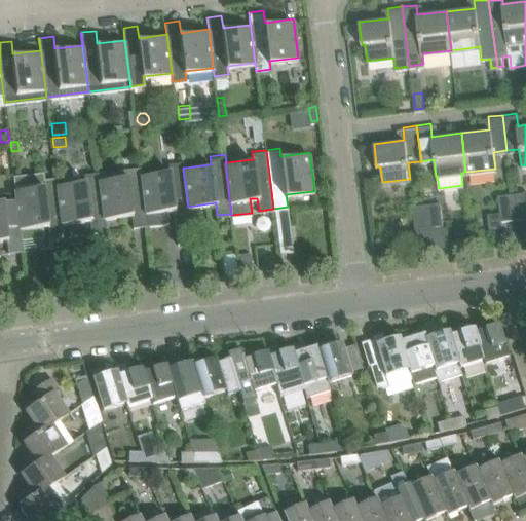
[(141,173),(147,224),(148,224),(167,221),(166,209),(173,208),(177,242),(191,239),(189,219),(188,207),(183,168),(184,168),(183,159),(167,161),(168,170),(142,173),(141,173)]
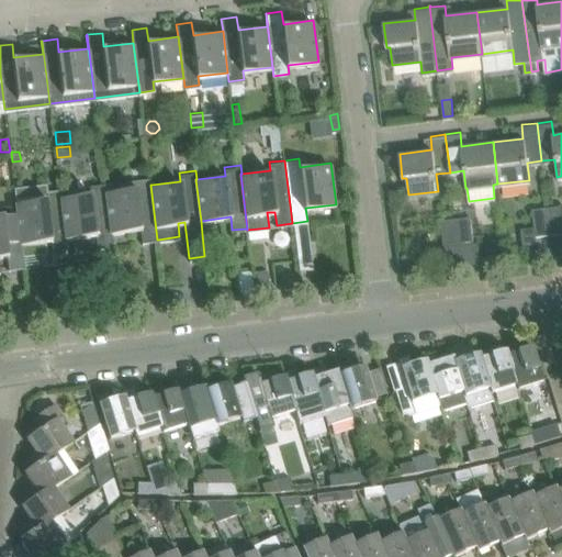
[(150,176),(104,181),(112,245),(113,245),(111,232),(141,227),(142,241),(157,240),(150,185),(152,185),(150,176)]
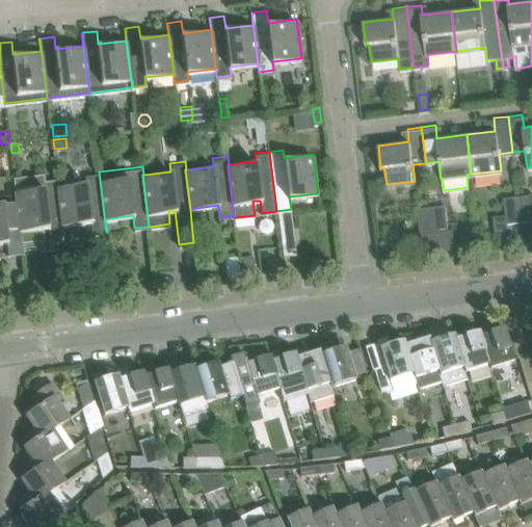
[(45,172),(14,176),(16,192),(21,239),(43,236),(42,227),(49,226),(51,248),(65,247),(62,225),(57,185),(56,177),(46,179),(45,172)]
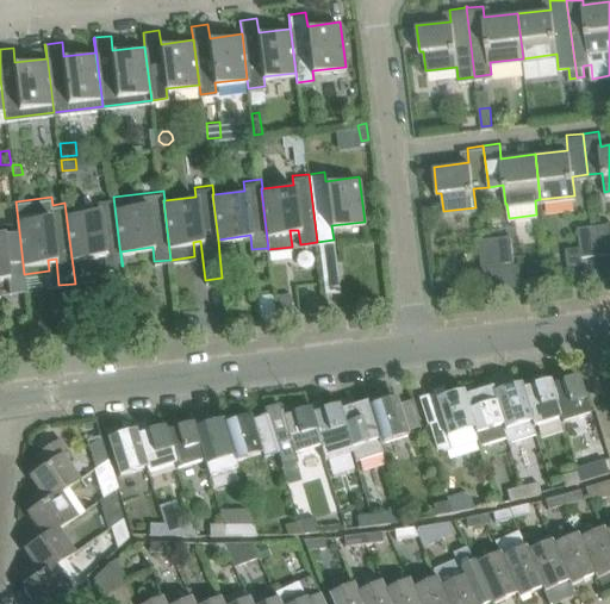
[(66,212),(72,257),(104,253),(105,267),(122,266),(113,197),(98,199),(99,209),(66,212)]
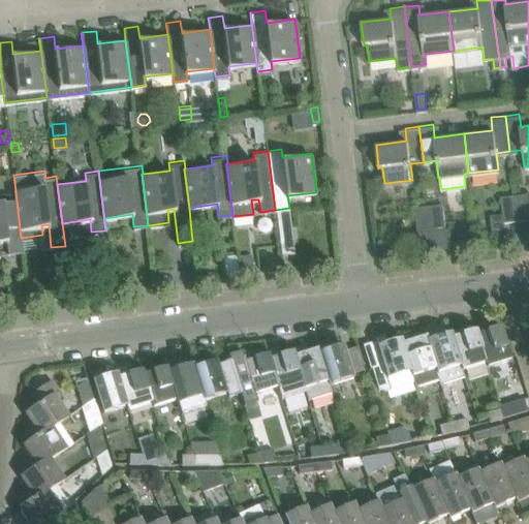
[(0,254),(0,251),(0,240),(6,240),(8,252),(23,250),(16,191),(0,192),(0,254)]
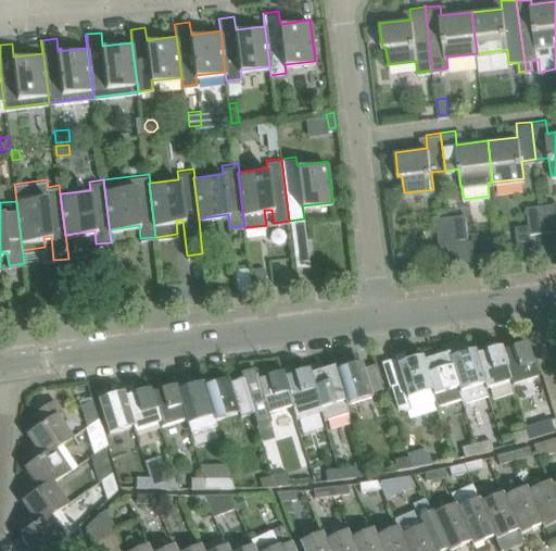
[(541,203),(544,230),(555,228),(555,204),(555,201),(541,203)]
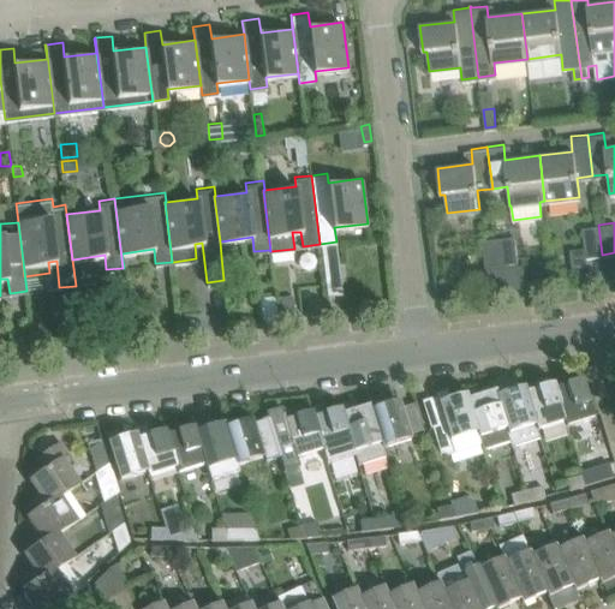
[(586,257),(602,255),(598,225),(581,227),(585,257),(586,257)]
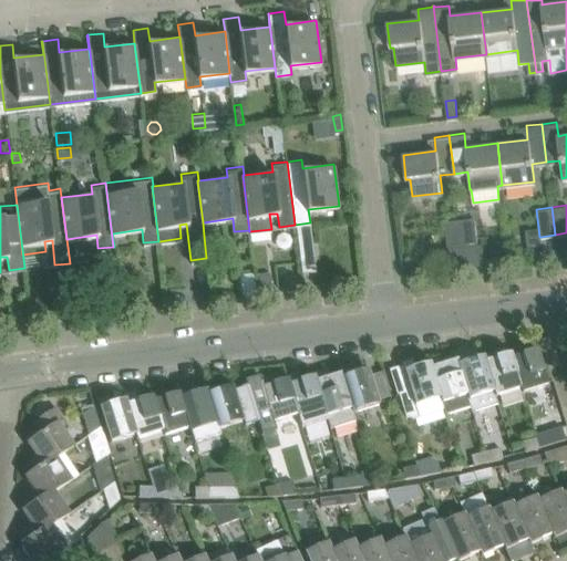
[(474,216),(460,218),(463,246),(477,243),(474,216)]
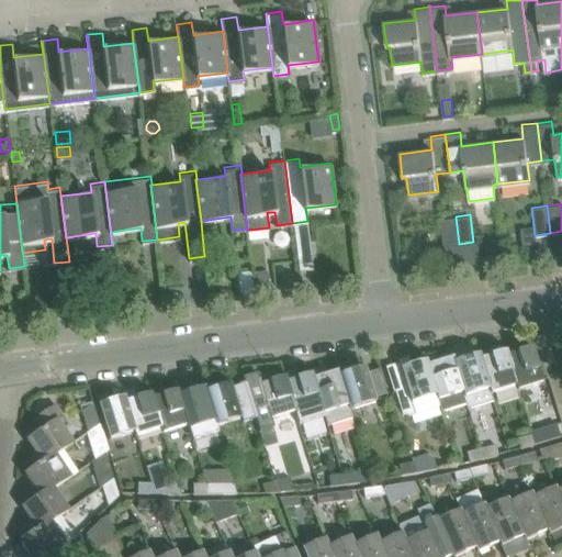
[(459,244),(456,216),(440,219),(444,246),(459,244)]
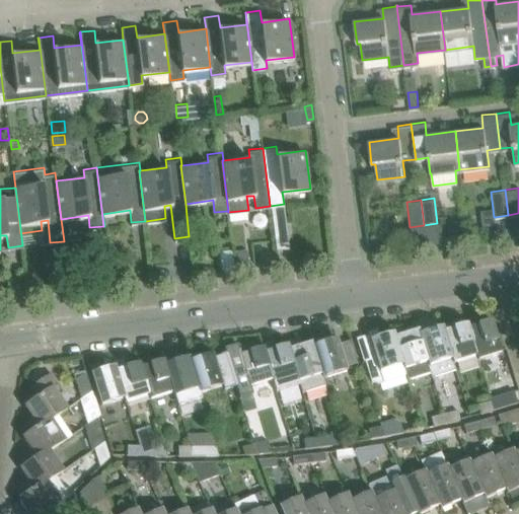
[(248,247),(235,249),(237,264),(249,262),(248,247)]
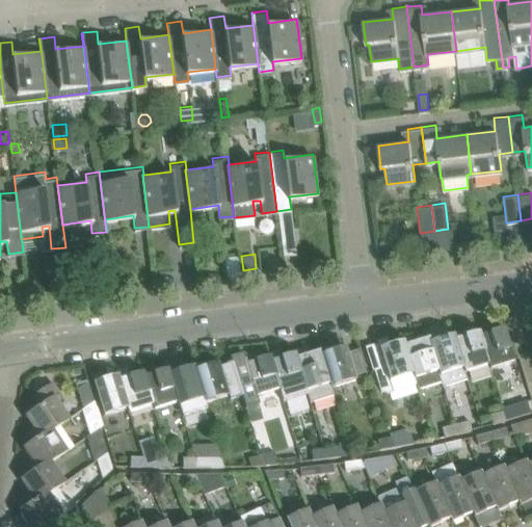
[(477,324),(489,365),(513,358),(504,325),(488,330),(485,322),(477,324)]
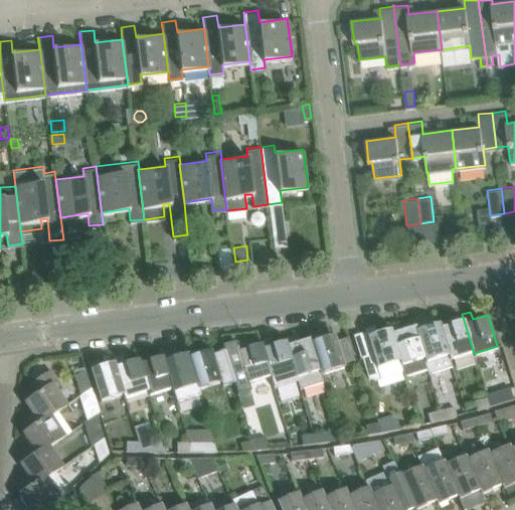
[(474,353),(462,314),(461,314),(462,318),(449,322),(447,314),(438,317),(450,356),(472,349),(474,354),(474,353)]
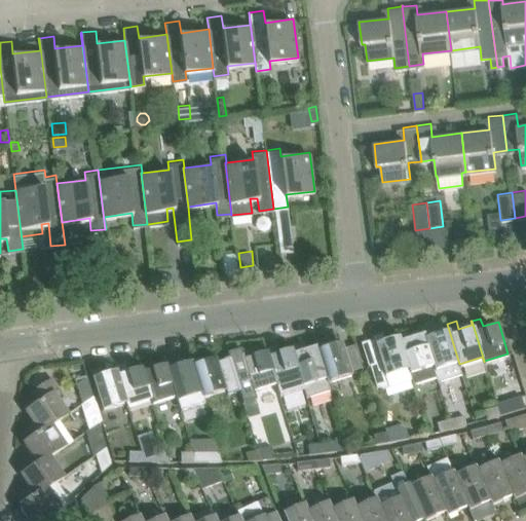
[(459,364),(447,324),(446,324),(447,328),(434,332),(431,324),(422,327),(435,367),(434,367),(436,372),(438,377),(460,369),(459,364)]
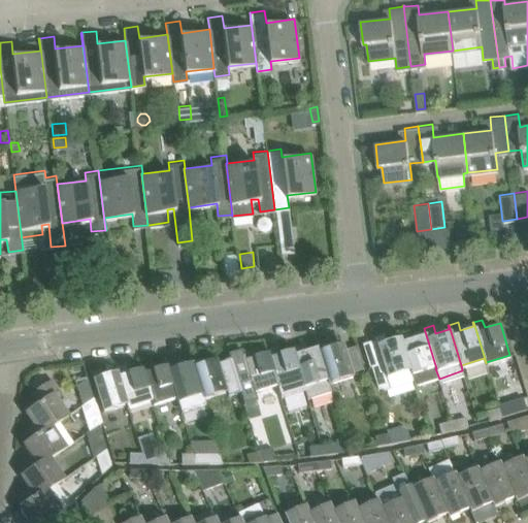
[(436,368),(424,328),(423,328),(424,332),(410,336),(407,328),(398,331),(411,371),(410,371),(413,377),(414,382),(437,373),(435,368),(436,368)]
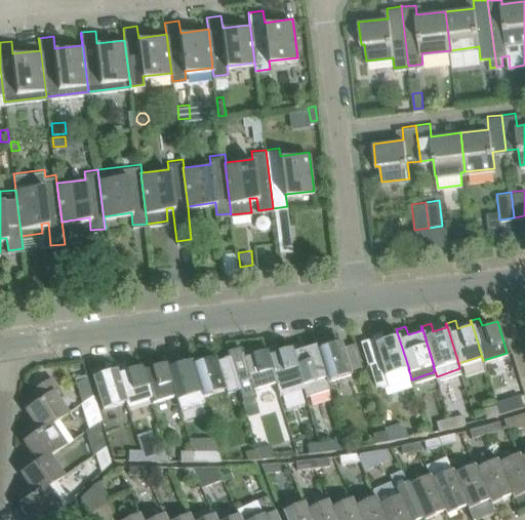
[(409,369),(396,329),(397,333),(384,337),(380,329),(371,332),(371,335),(360,338),(367,360),(369,360),(375,380),(382,384),(410,374),(408,369),(409,369)]
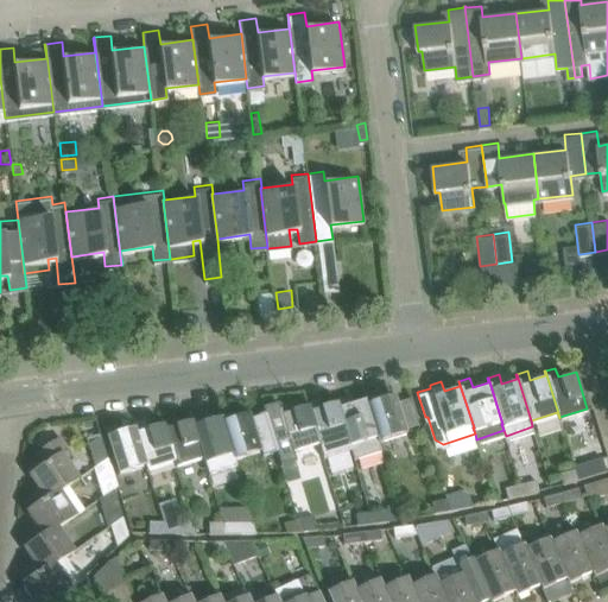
[(374,388),(363,392),(379,438),(406,430),(405,425),(418,422),(410,394),(397,399),(394,392),(378,398),(374,388)]
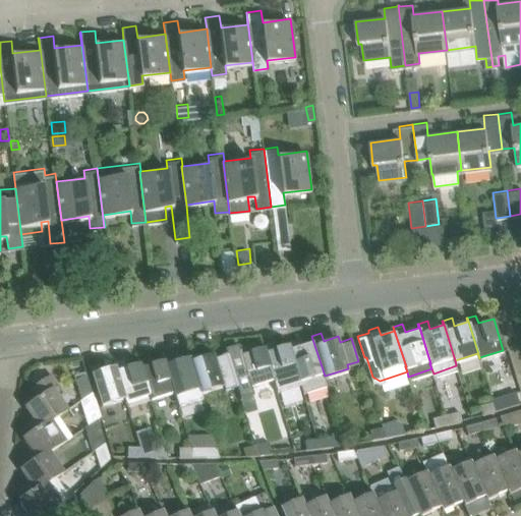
[(327,383),(325,376),(311,336),(312,340),(299,344),(296,336),(287,339),(299,379),(299,382),(302,390),(327,383)]
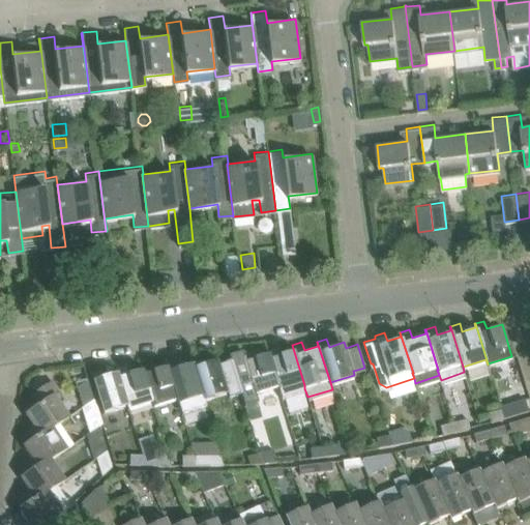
[(276,345),(267,348),(278,384),(282,395),(304,388),(304,385),(292,345),(291,345),(292,349),(278,353),(276,345)]
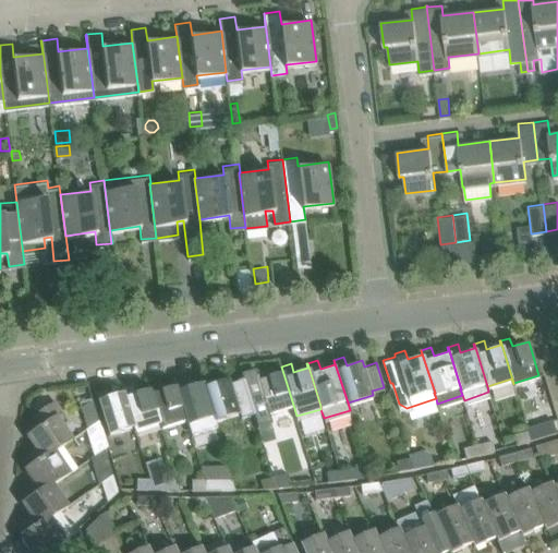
[(261,367),(241,372),(254,411),(261,434),(274,430),(268,412),(293,405),(281,367),(280,367),(281,371),(267,375),(265,367),(262,368),(261,367)]
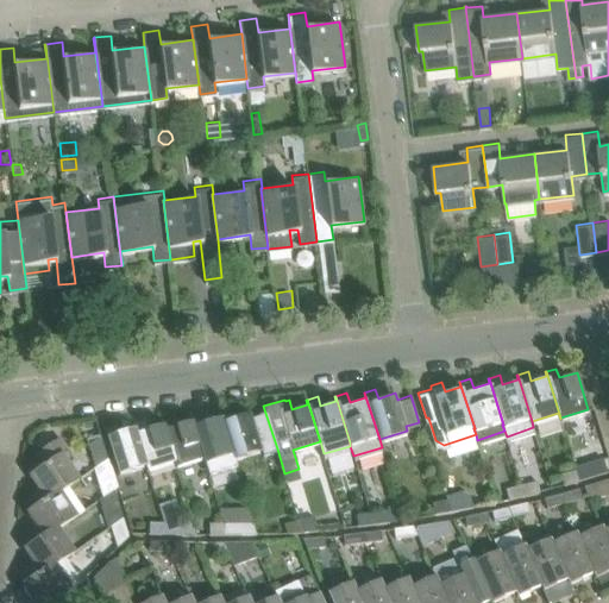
[(230,407),(219,410),(234,457),(261,448),(262,453),(277,448),(263,406),(264,413),(251,416),(250,412),(233,416),(230,407)]
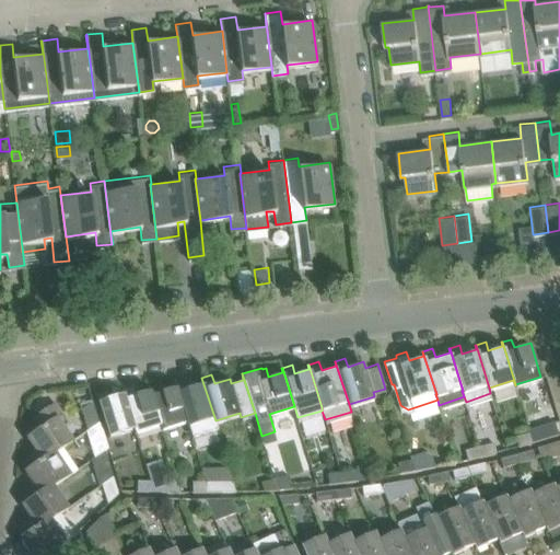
[(185,379),(175,381),(188,424),(188,425),(191,436),(217,427),(214,421),(216,420),(201,378),(201,379),(202,382),(187,386),(185,379)]
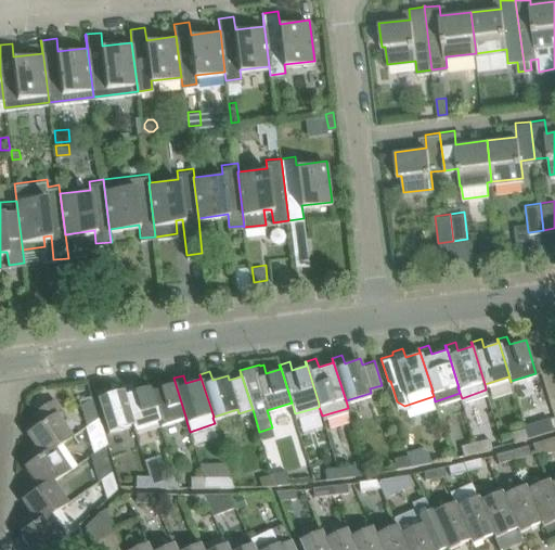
[(157,378),(147,381),(160,423),(184,416),(186,421),(186,420),(173,378),(172,378),(173,382),(159,386),(157,378)]
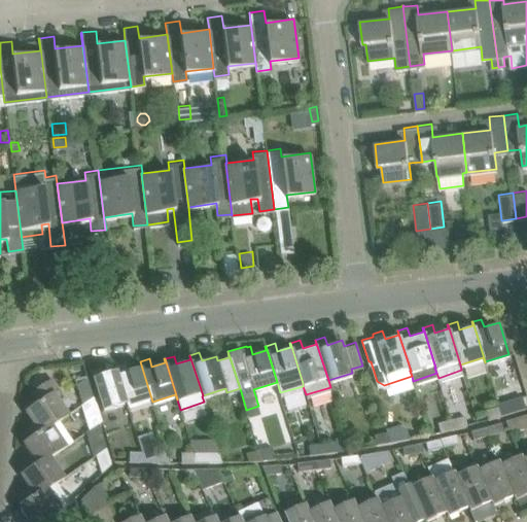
[(125,361),(115,364),(128,405),(150,397),(151,402),(152,402),(140,361),(139,361),(140,366),(127,370),(125,361)]
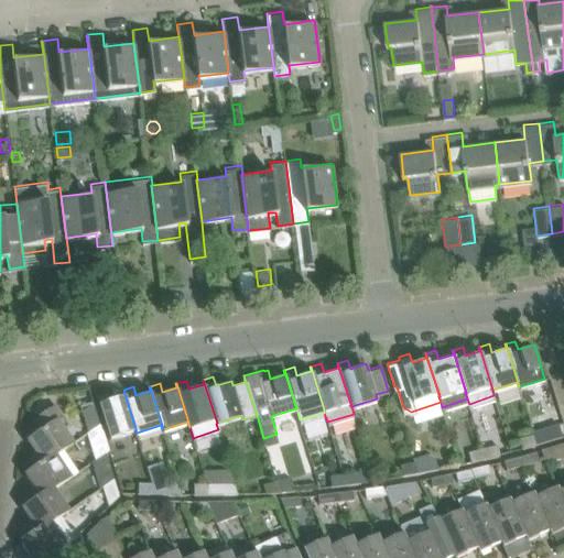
[(136,433),(137,433),(123,390),(122,390),(123,394),(109,398),(106,390),(96,393),(109,436),(134,428),(136,433)]
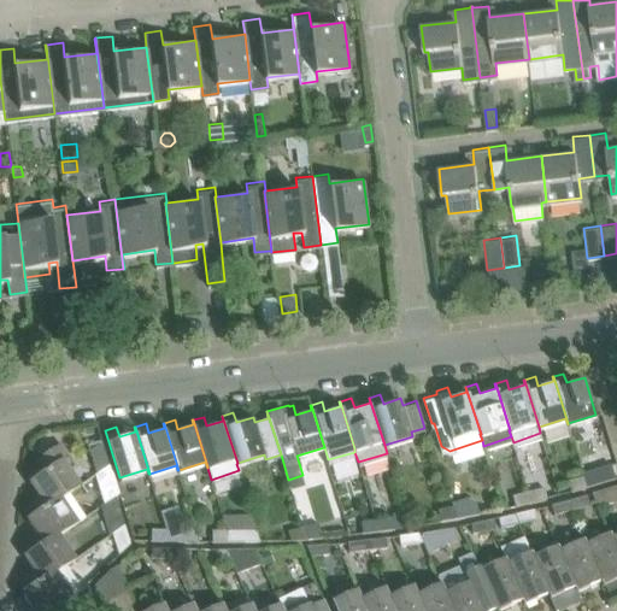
[(89,447),(97,470),(110,460),(103,439),(89,447)]
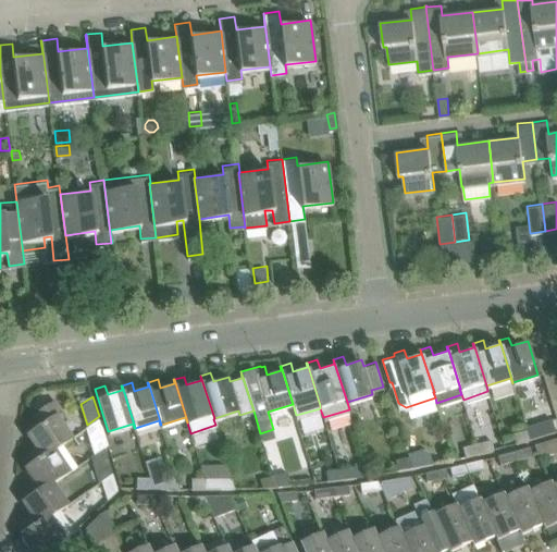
[(69,418),(54,399),(33,413),(40,424),(27,433),(36,446),(27,452),(33,461),(25,466),(25,467),(63,441),(63,442),(72,436),(62,422),(69,418)]
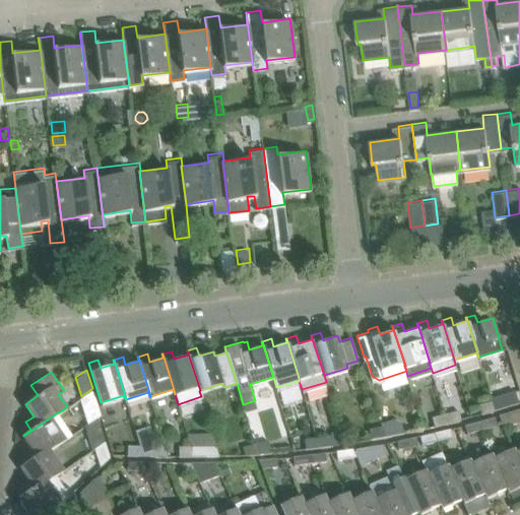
[(92,388),(81,396),(80,397),(87,422),(96,414),(101,412),(92,388)]
